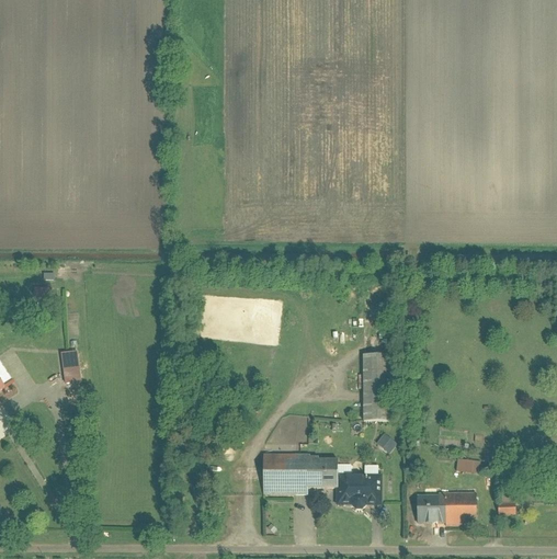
[(30,294),(30,308),(46,308),(47,295),(30,294)]
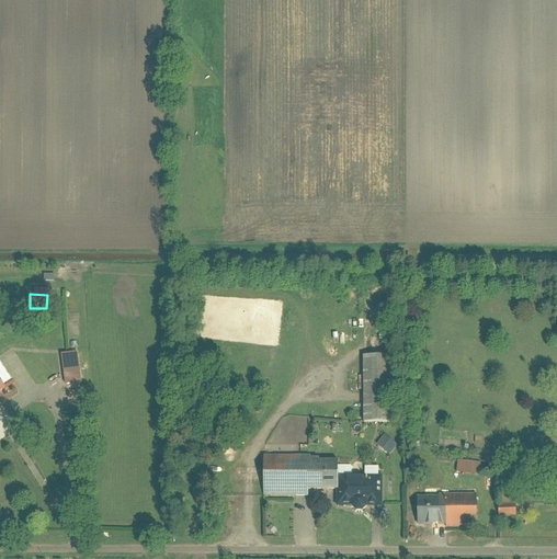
[(9,348),(0,352),(0,399),(29,383),(9,348)]
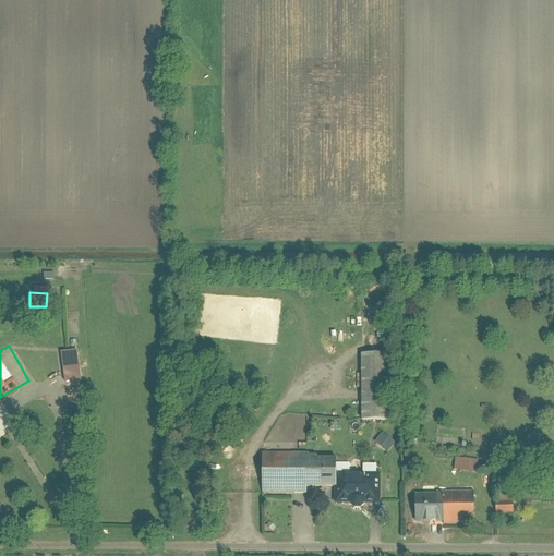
[(62,382),(79,379),(73,349),(57,351),(62,382)]
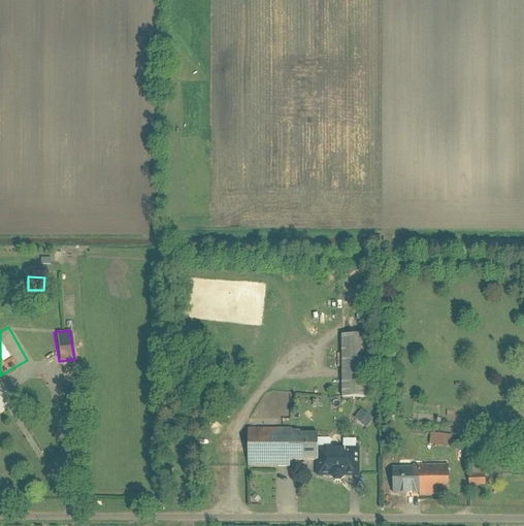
[(366,331),(339,331),(339,394),(366,394),(366,331)]
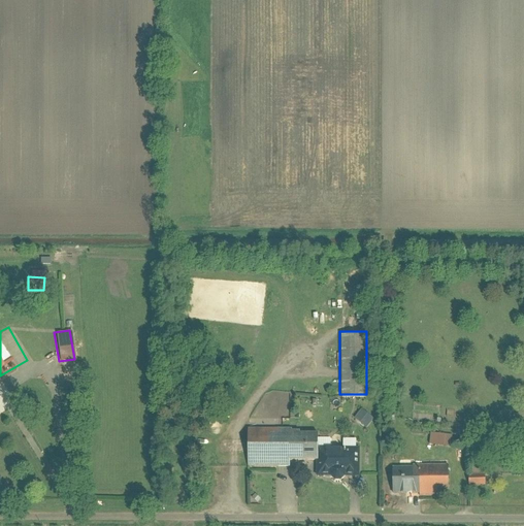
[(371,418),(360,407),(352,416),(363,426),(371,418)]
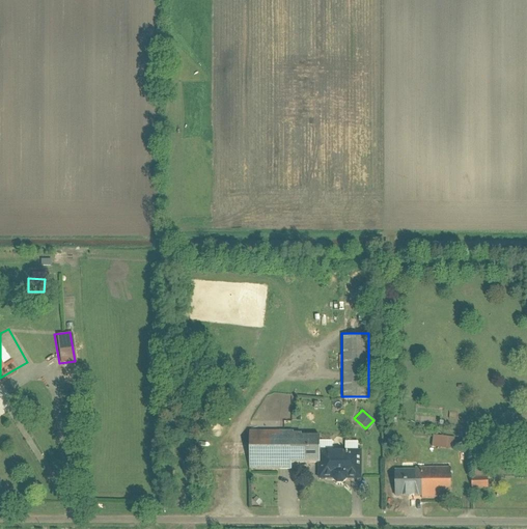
[(320,447),(320,433),(301,433),(301,430),(249,429),(248,468),(293,468),(293,463),(320,463),(320,447)]
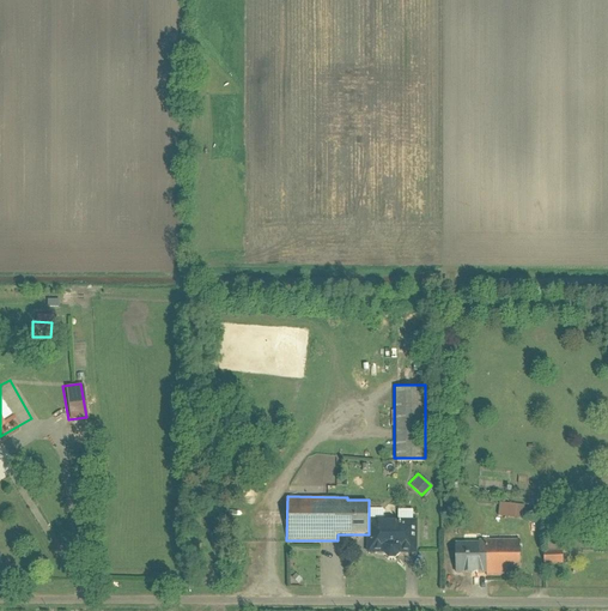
[(524,504),(500,501),(498,516),(523,520),(524,504)]
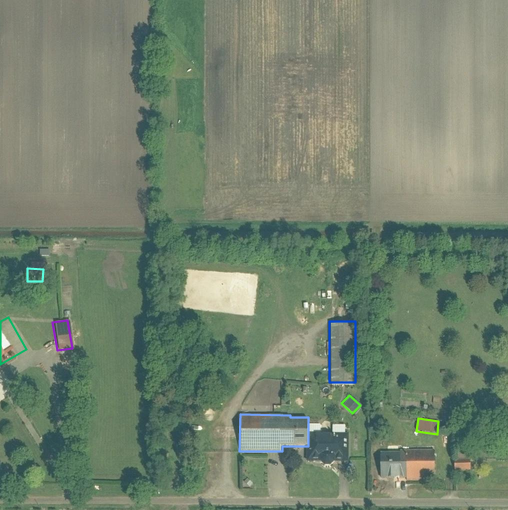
[(308,459),(346,460),(346,432),(308,431),(308,446),(308,459)]
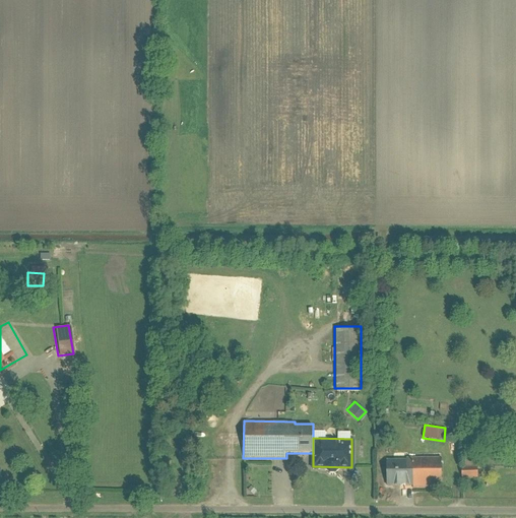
[(436,457),(382,457),(382,483),(436,483),(436,457)]
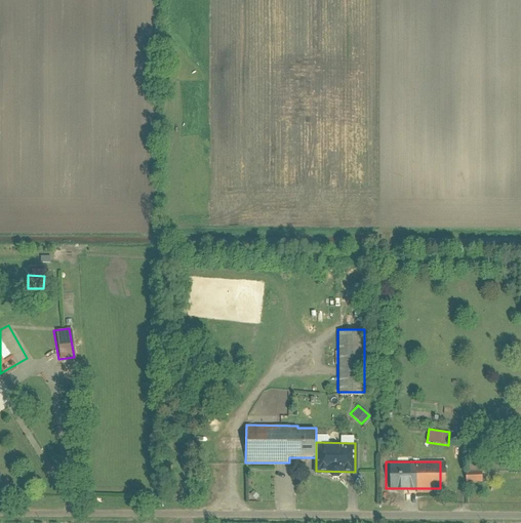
[(482,471),(465,472),(466,481),(483,481),(482,471)]
